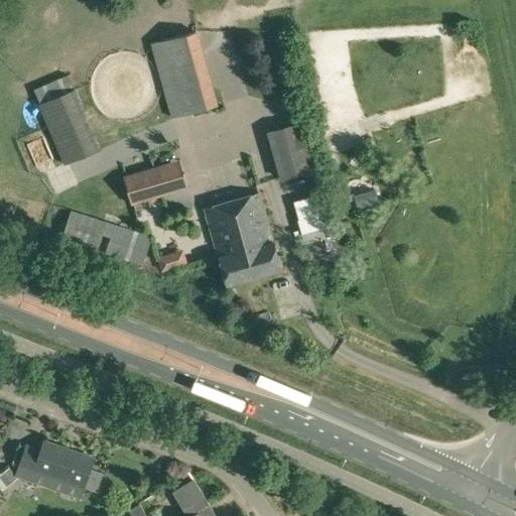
[(171,118),(219,105),(199,31),(151,43),(171,118)]
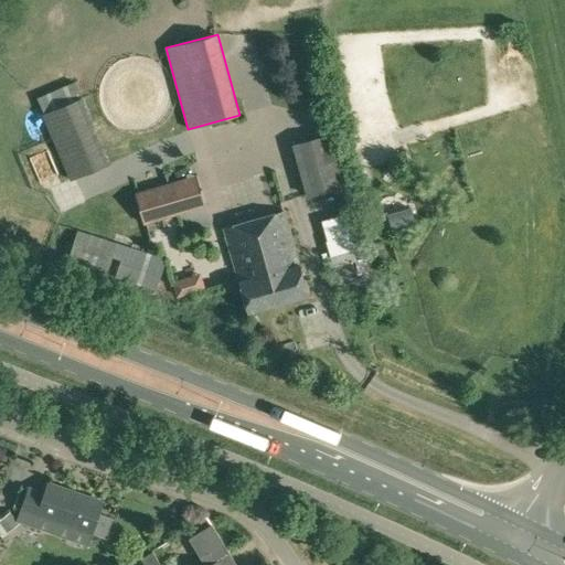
[(77,181),(117,169),(96,98),(55,110),(77,181)]
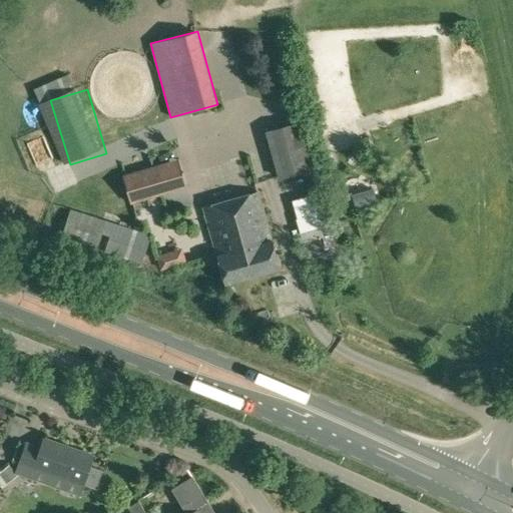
[(279,177),(313,169),(299,121),(265,131),(279,177)]
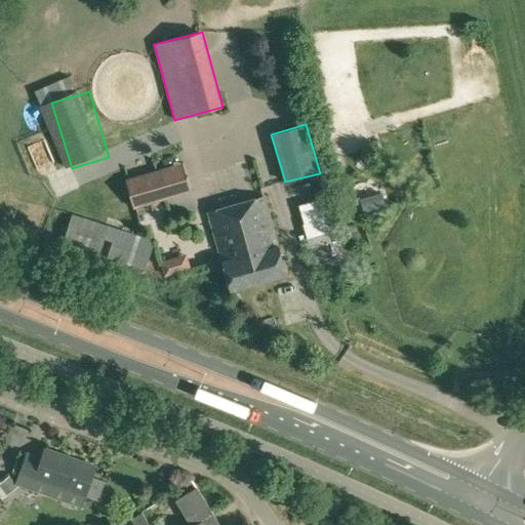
[(49,172),(63,165),(52,147),(40,154),(49,172)]
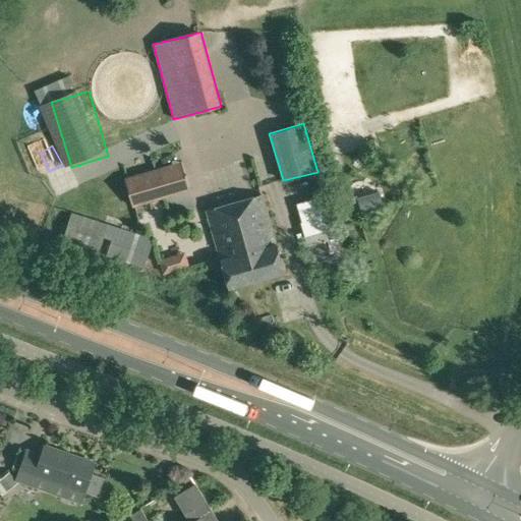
[(124,176),(133,206),(162,197),(154,168),(124,176)]
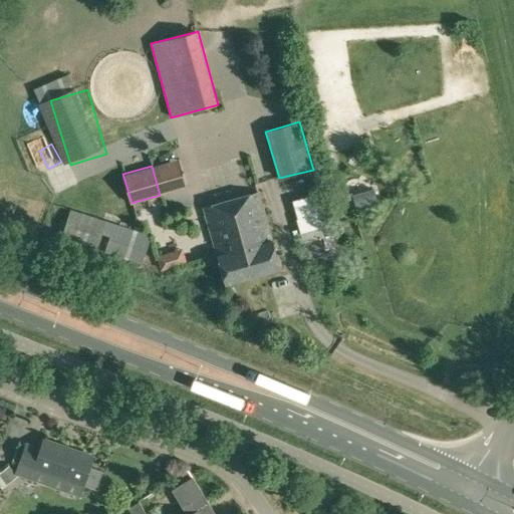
[(372,189),(352,195),(356,208),(376,202),(372,189)]
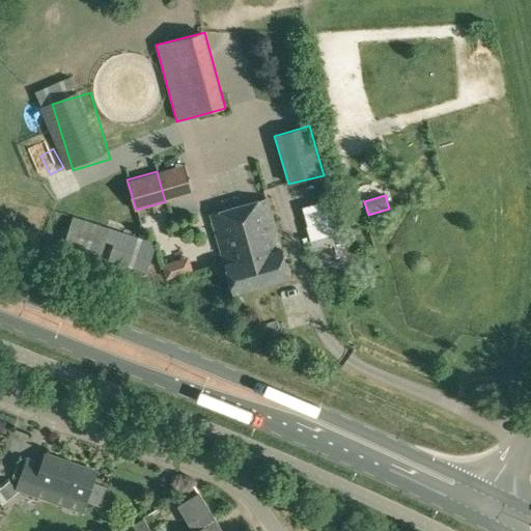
[(289,277),(267,200),(267,199),(211,215),(224,262),(225,262),(233,294),(289,277)]
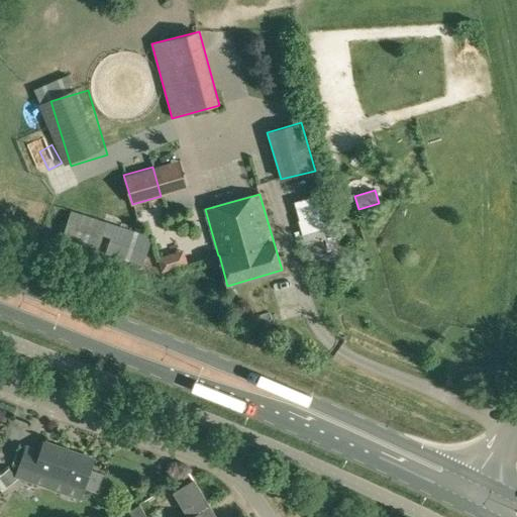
[(151,237),(71,210),(61,239),(97,251),(102,235),(111,238),(105,254),(142,267),(151,237)]
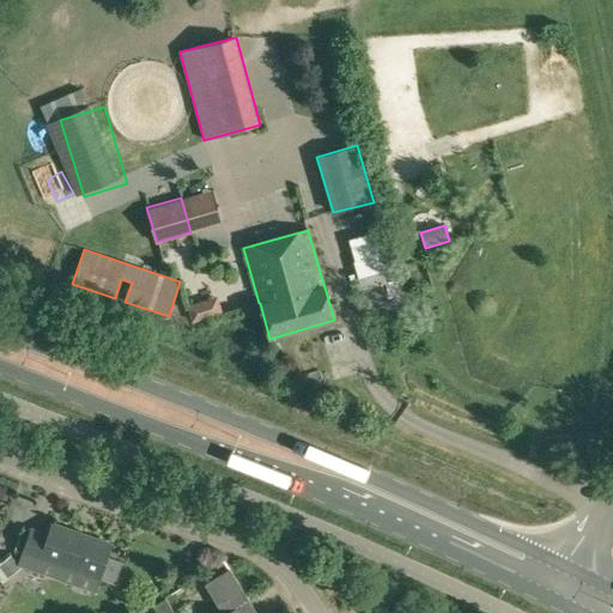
[(365,286),(384,281),(377,256),(359,261),(365,286)]
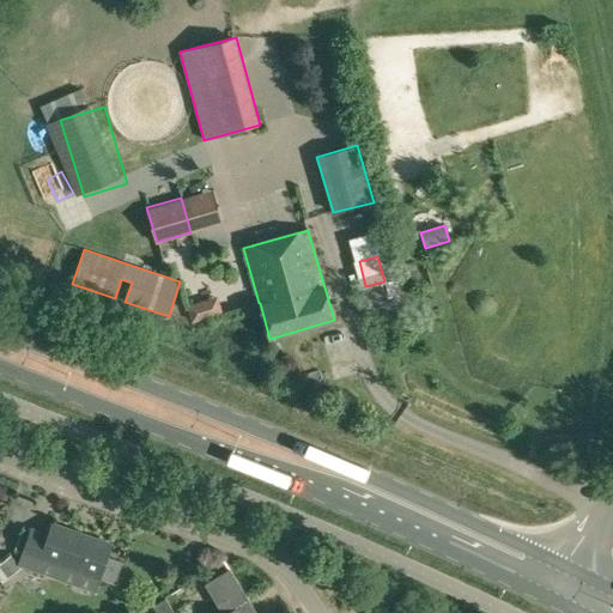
[(205,317),(228,316),(226,297),(204,298),(205,317)]
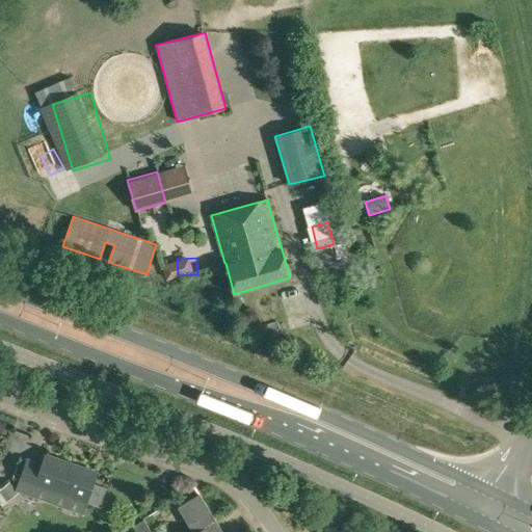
[(97,474),(45,454),(41,464),(26,459),(17,483),(15,489),(82,513),(86,503),(99,507),(106,489),(92,484),(97,474)]
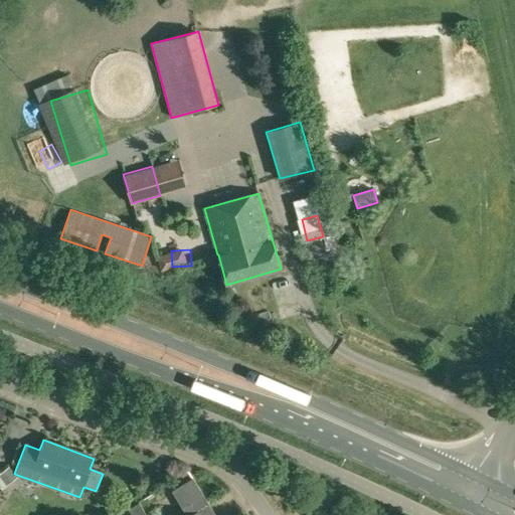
[(8,466),(0,472),(0,477),(6,485),(16,476),(8,466)]
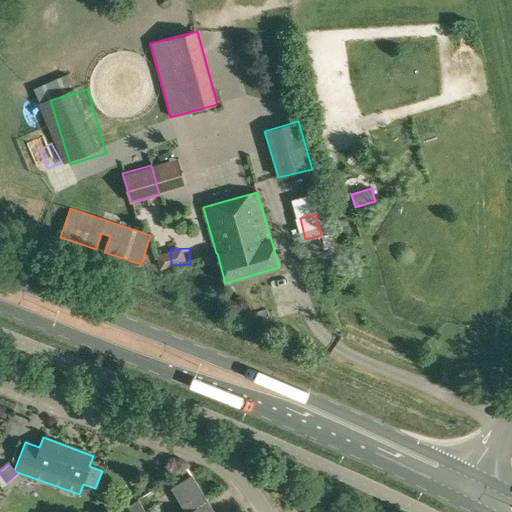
[(198,511),(211,505),(192,474),(170,487),(185,511),(198,511)]
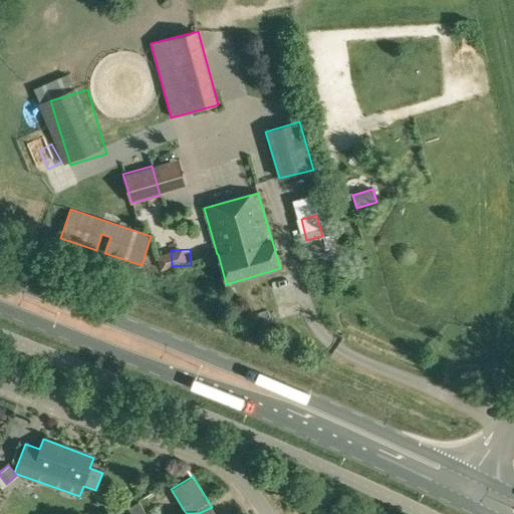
[(132,513),(147,513),(140,502),(129,508),(132,513)]
